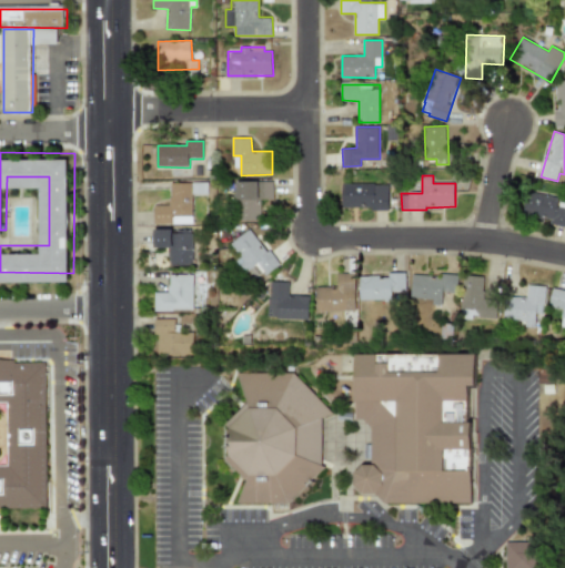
[(273,181),(236,182),(238,221),(261,221),(261,200),(273,200),(273,181)]
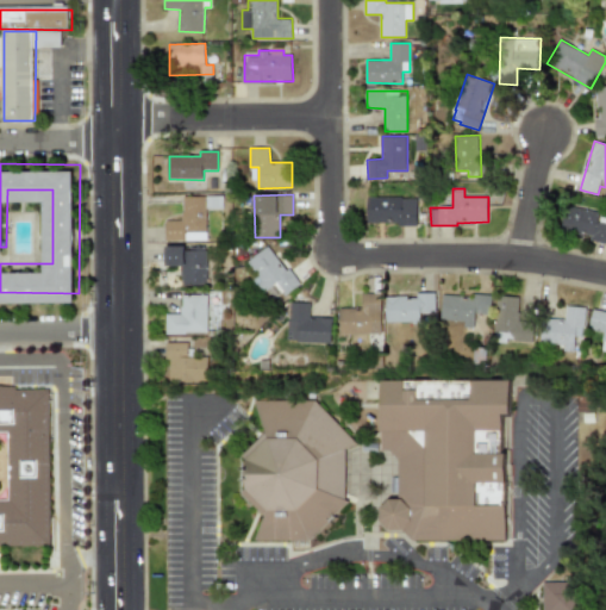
[(167,241),(206,241),(206,197),(182,197),(182,221),(166,222),(167,241)]
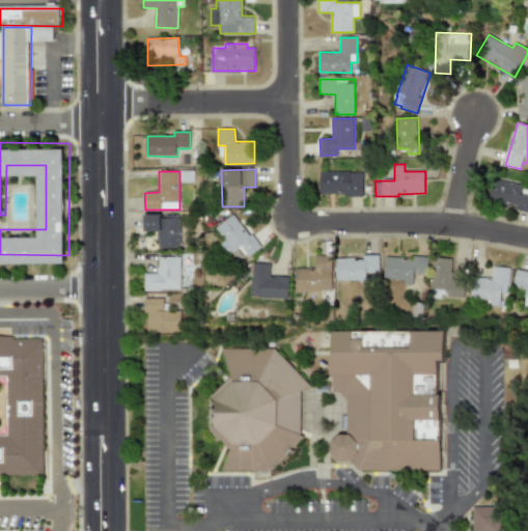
[(364,196),(364,172),(321,171),(321,195),(364,196)]
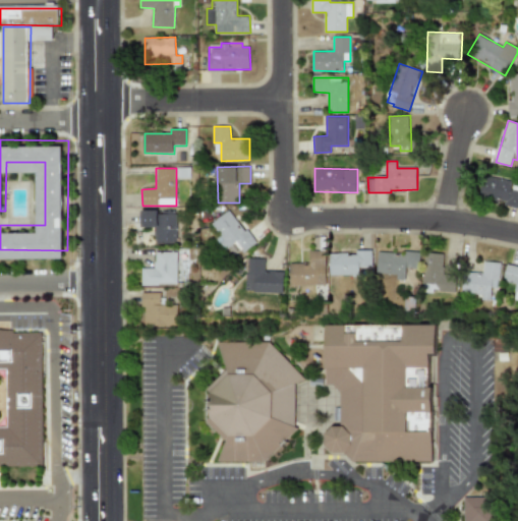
[(505,200),(504,206),(517,208),(517,181),(483,177),(480,197),(505,200)]
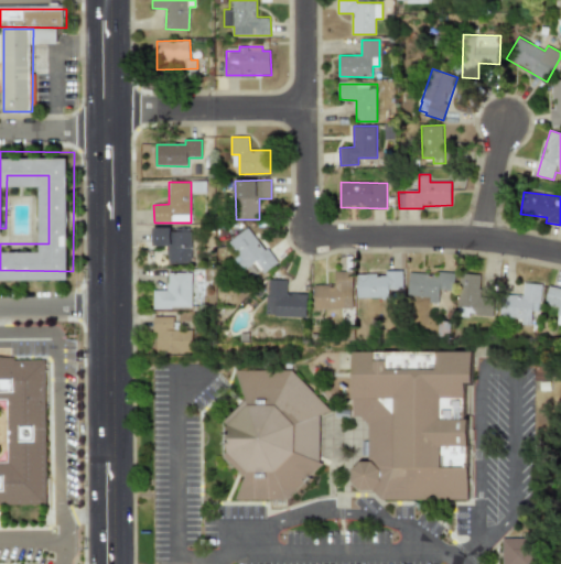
[(191,263),(192,228),(153,227),(153,246),(168,246),(168,263),(191,263)]
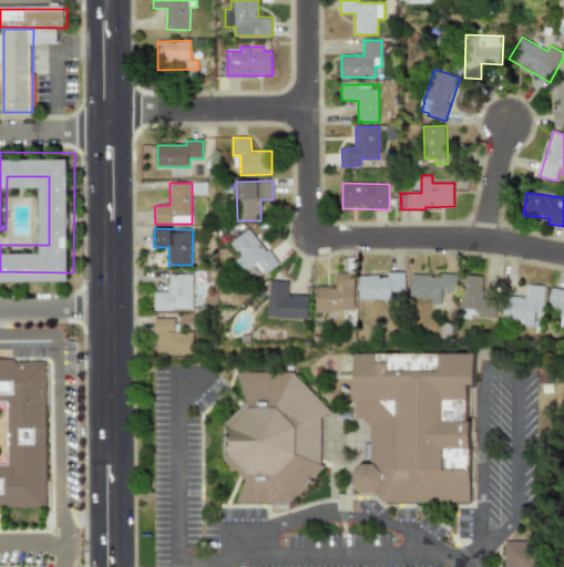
[(279,265),(249,228),(231,244),(239,255),(235,259),(246,272),(257,263),(267,275),(279,265)]
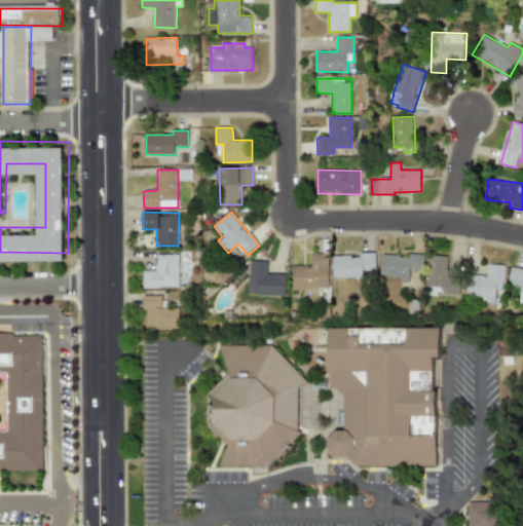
[(293,266),(294,288),(330,287),(330,253),(312,253),(313,265),(293,266)]
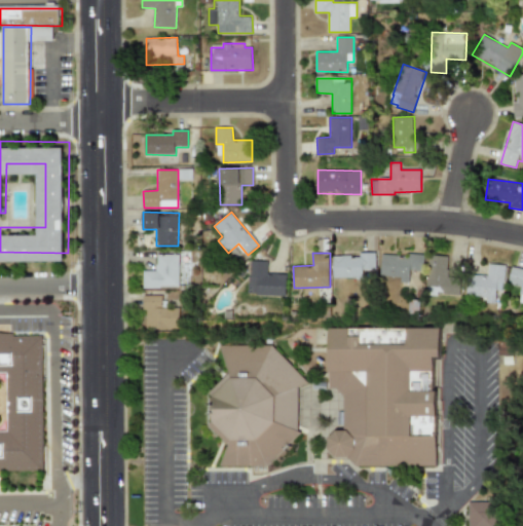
[(180,255),(157,254),(156,271),(144,270),(144,287),(179,288),(180,255)]
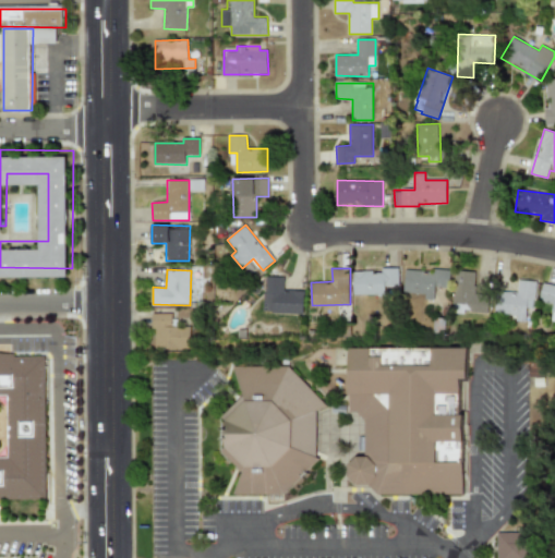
[(406,270),(405,292),(426,293),(426,300),(435,300),(436,287),(450,288),(451,269),(435,269),(435,271),(406,270)]
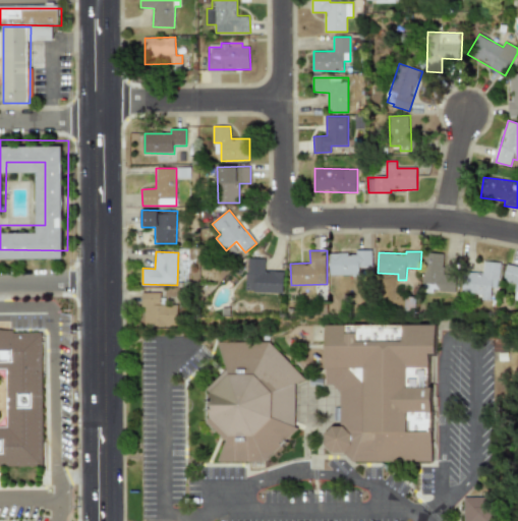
[(331,253),(331,276),(372,275),(372,252),(331,253)]
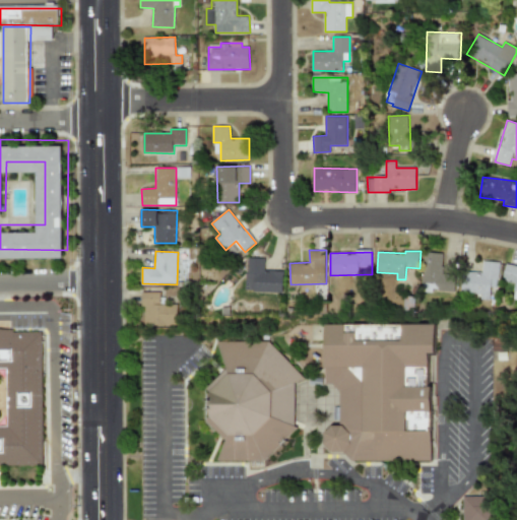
[(445,253),(425,252),(424,290),(457,291),(457,275),(444,274),(445,253)]
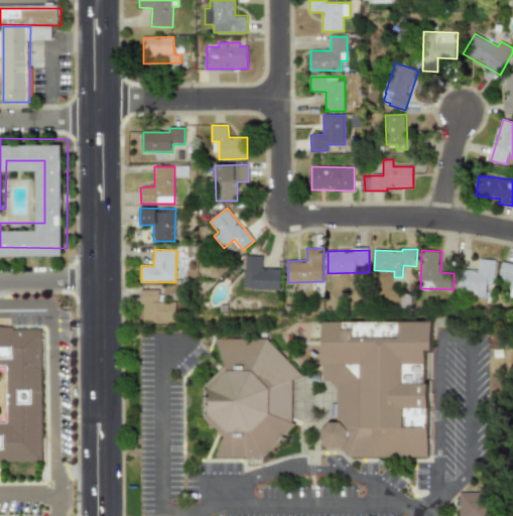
[(262,256),(246,255),(245,289),(281,290),(282,268),(262,268),(262,256)]
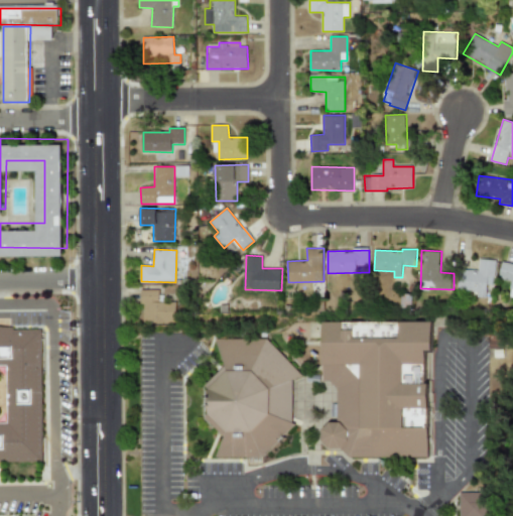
[(496,260),(480,259),(480,270),(460,270),(459,291),(479,292),(479,297),(488,297),(488,285),(495,285),(496,260)]
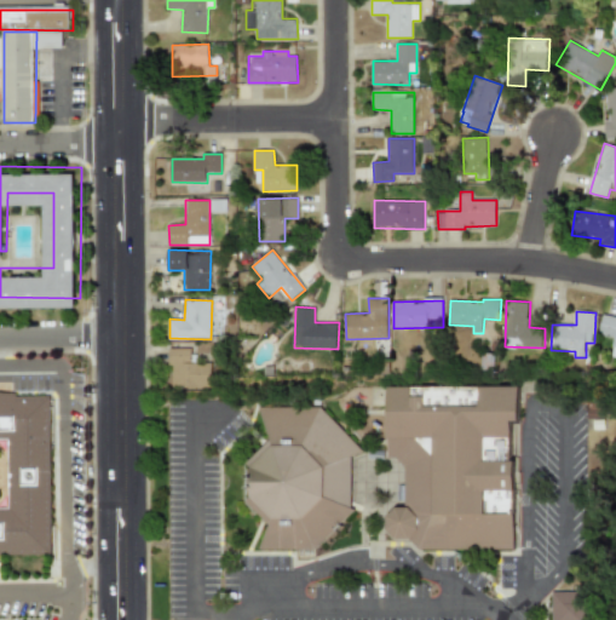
[(614,348),(615,348),(615,320),(603,317),(600,336),(615,338),(614,348)]
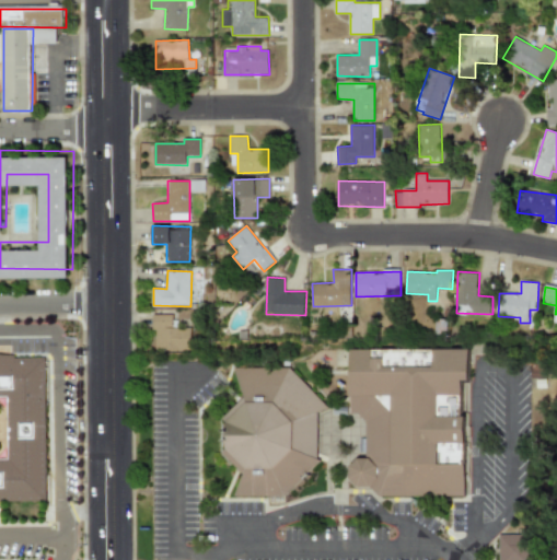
[(157,350),(192,351),(193,328),(173,328),(173,314),(153,313),(153,329),(157,329),(157,350)]
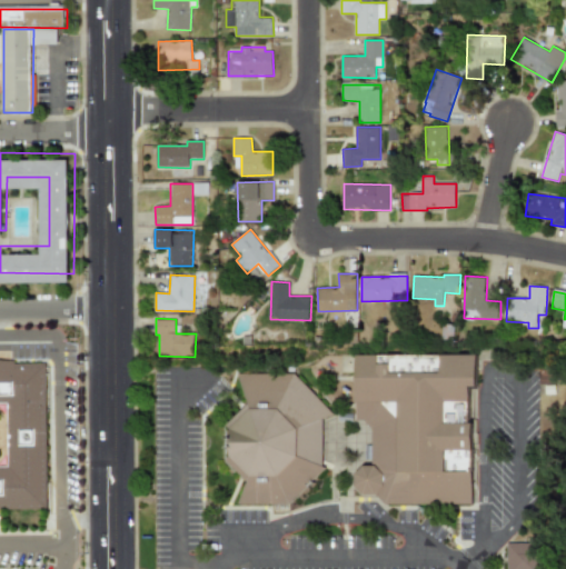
[(478,500),(386,499),(377,489),(357,489),(357,458),(375,458),(375,425),(356,409),(357,348),(479,349),(478,500)]
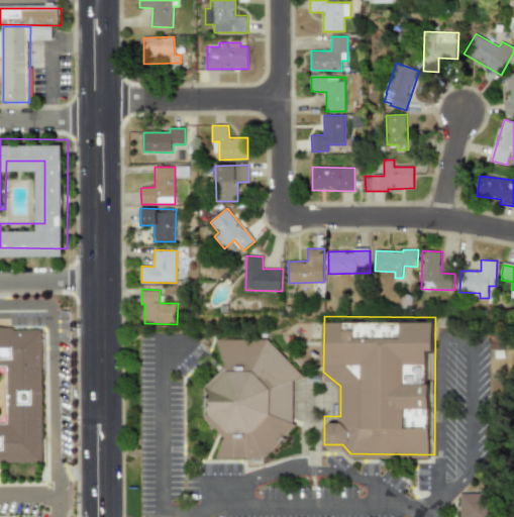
[(0,326),(48,327),(47,459),(0,458),(0,326)]
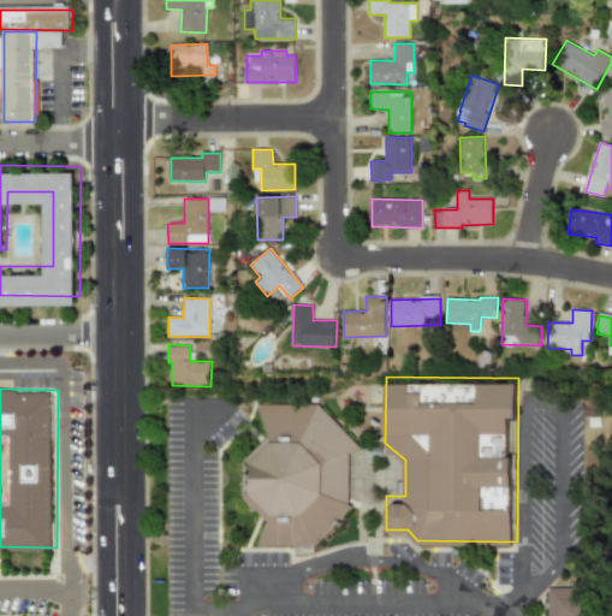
[(257,398),(321,398),(364,444),(364,502),(327,542),(259,542),(267,513),(245,490),(247,451),(267,430),(257,398)]
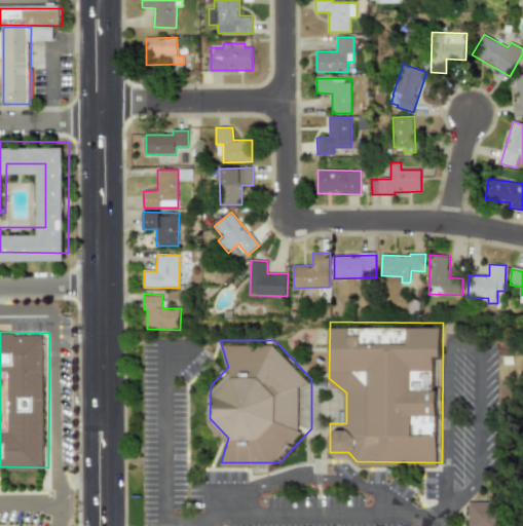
[(469,525),(502,525),(496,525),(496,502),(470,501),(469,525)]
